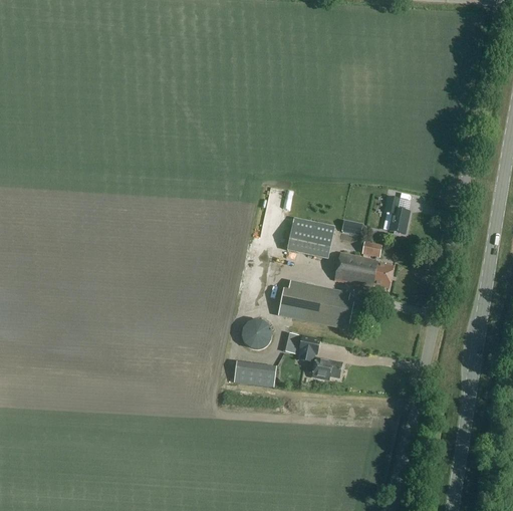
[(405,233),(410,211),(397,208),(399,198),(387,196),(383,211),(393,213),(389,229),(405,233)]
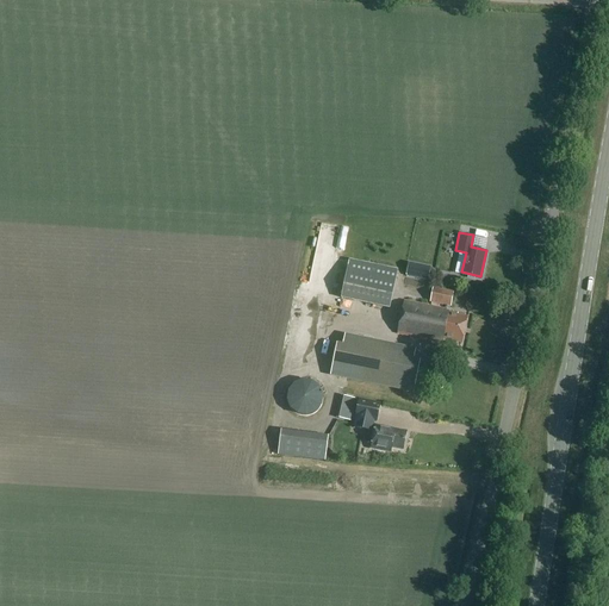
[(389,306),(397,267),(348,257),(340,295),(389,306)]
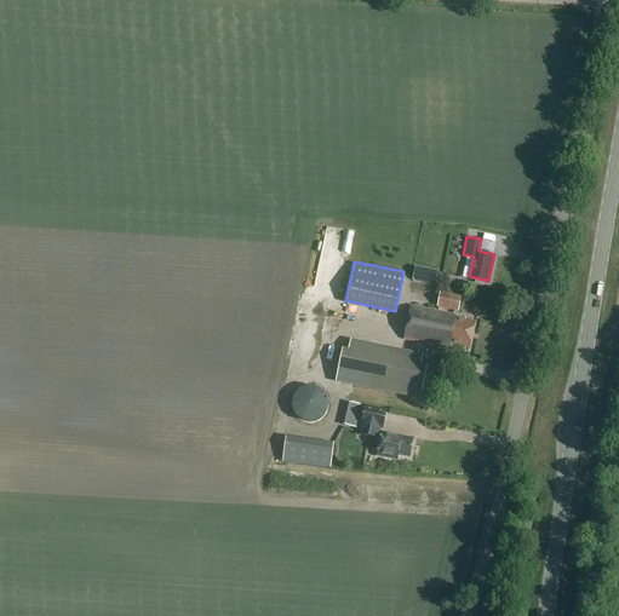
[(436,268),(413,263),(410,277),(433,283),(436,268)]
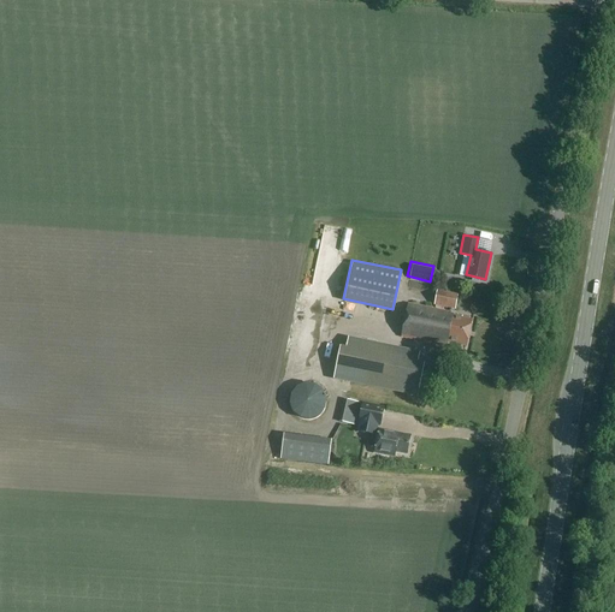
[(454,313),(457,292),(437,289),(433,302),(451,306),(450,310),(408,301),(401,334),(447,344),(448,340),(466,344),(472,318),(461,316),(462,314),(454,313)]
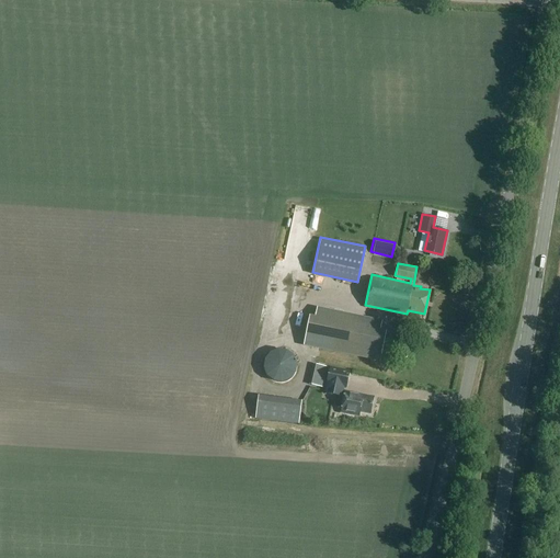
[(381,319),(324,308),(322,318),(308,315),(304,340),(379,355),(385,330),(379,329),(381,319)]
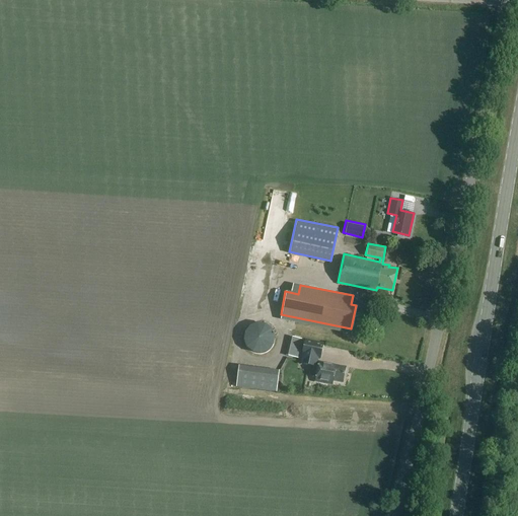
[(256,286),(252,302),(261,305),(265,288),(256,286)]
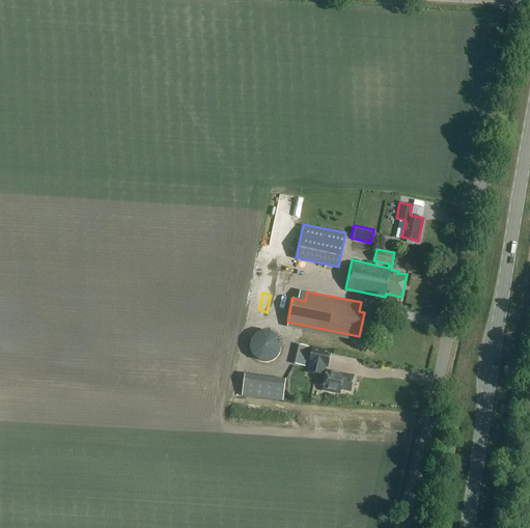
[(253,355),(260,360),(269,360),(276,355),(280,348),(278,338),(273,332),(265,330),(256,332),(250,338),(249,348),(253,355)]
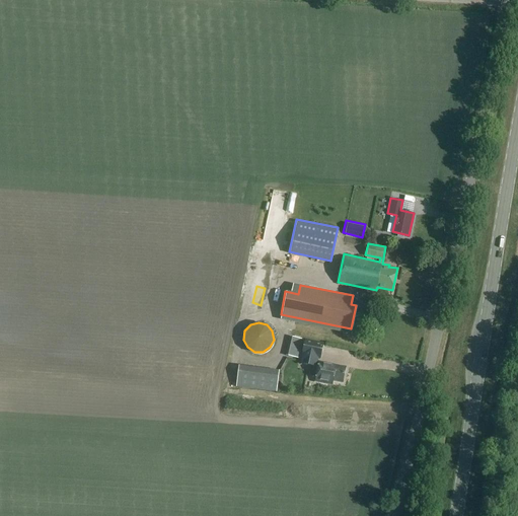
[(304,337),(299,362),(315,365),(317,356),(319,357),(322,341),(304,337)]
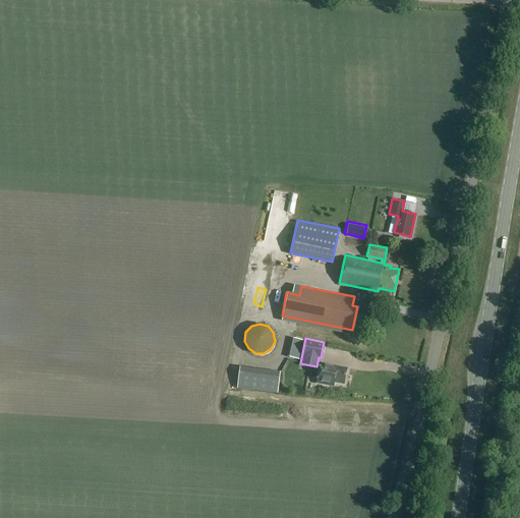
[(343,383),(346,367),(320,361),(316,382),(333,385),(334,381),(343,383)]
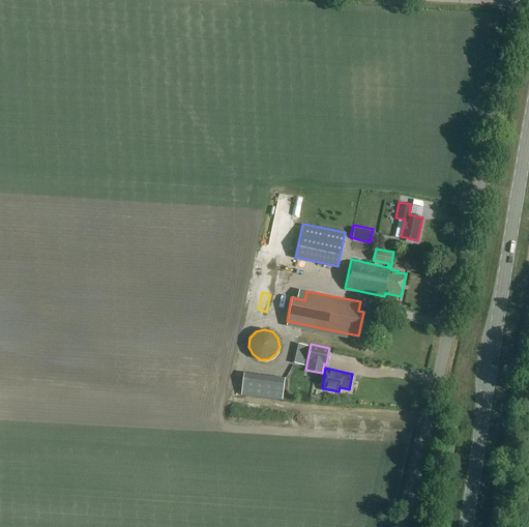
[(283,397),(286,374),(244,369),(241,391),(283,397)]
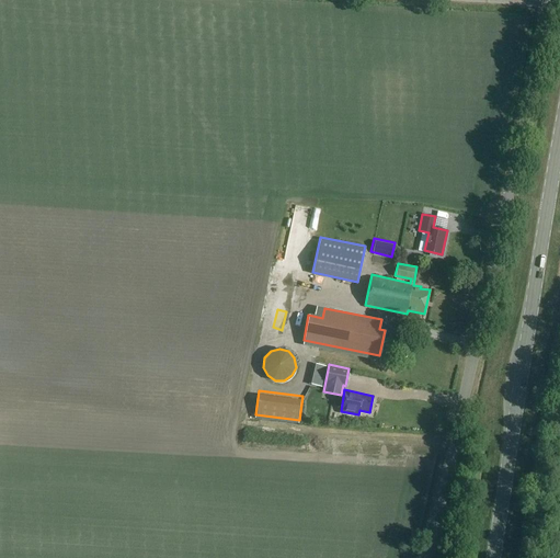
[(239,400),(239,418),(249,418),(249,405),(244,405),(244,400),(239,400)]
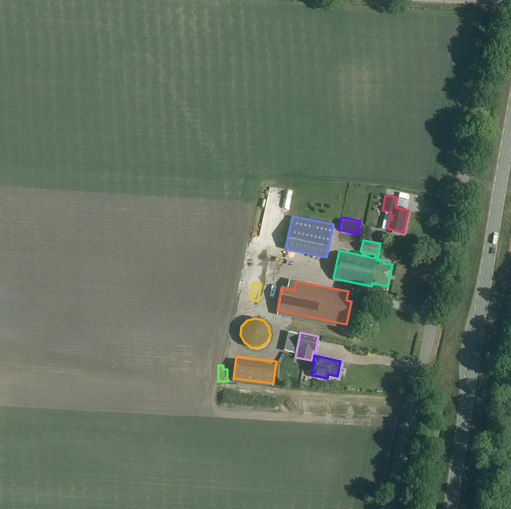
All buildings are outlined.
